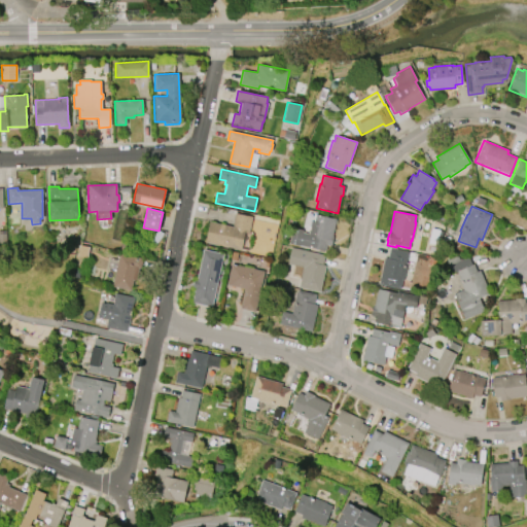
[(209,221),(233,226),(235,213),(252,216),(249,234),(245,233),(241,249),(205,242),(209,221)]
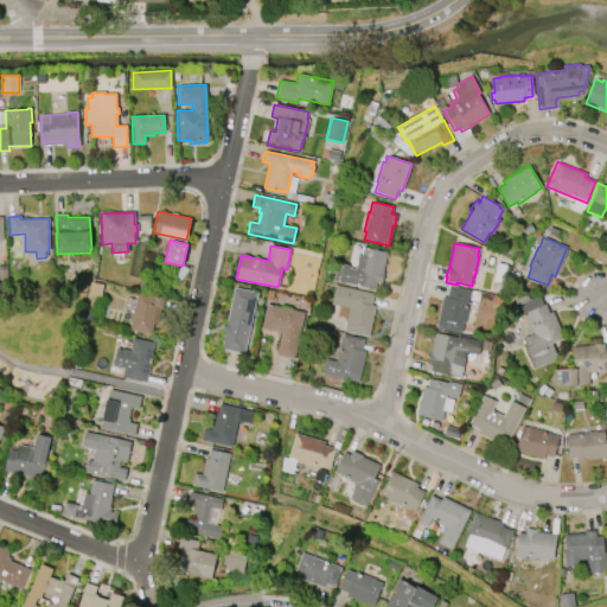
[(363,247),(387,253),(383,272),(384,273),(382,283),(376,282),(375,288),(359,286),(358,286),(332,281),(336,262),(349,264),(349,268),(356,269),(358,255),(362,255),(363,247)]
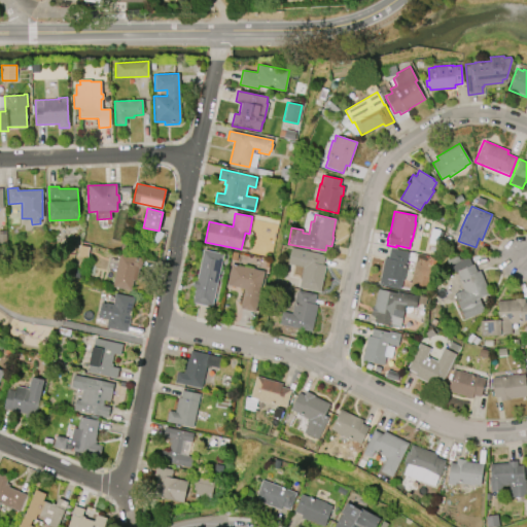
[(379,284),(384,257),(387,258),(390,248),(409,253),(407,262),(403,281),(402,281),(400,289),(379,284)]
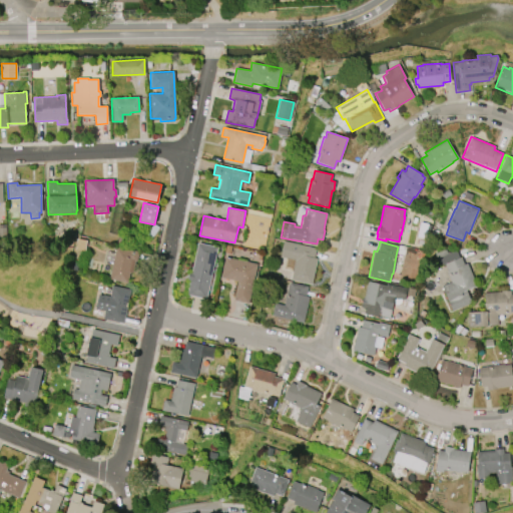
[(186,295),(189,281),(187,280),(188,273),(190,273),(197,242),(217,246),(206,299),(186,295)]
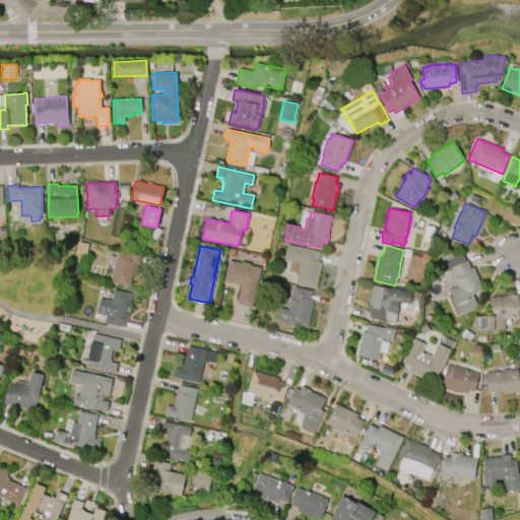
[(294,283),(299,257),(300,258),(302,248),(320,252),(318,261),(321,262),(316,288),(294,283)]
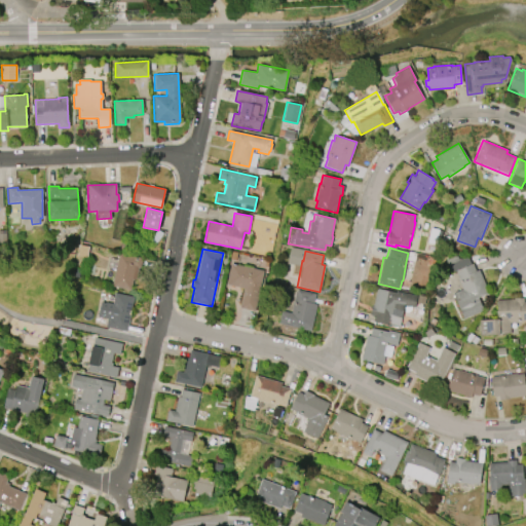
[(119,253),(143,258),(140,268),(139,268),(136,280),(133,279),(130,290),(111,286),(119,253)]
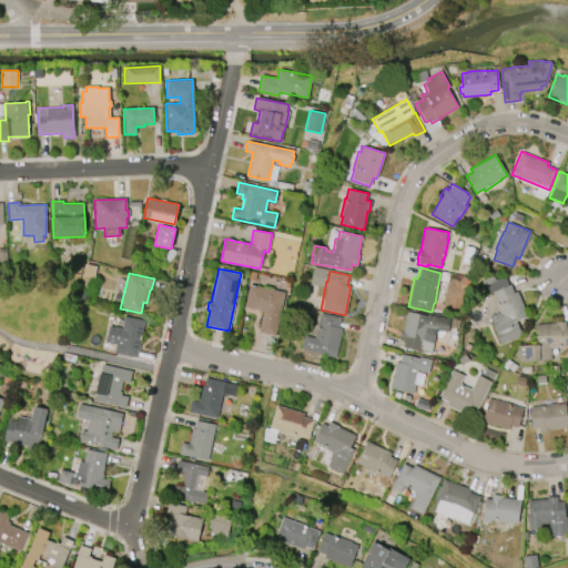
[(500,344),(488,316),(498,313),(494,301),(495,301),(492,293),(487,294),(480,281),(493,275),(495,281),(505,277),(508,285),(510,285),(514,293),(517,291),(527,316),(516,321),(521,335),(500,344)]
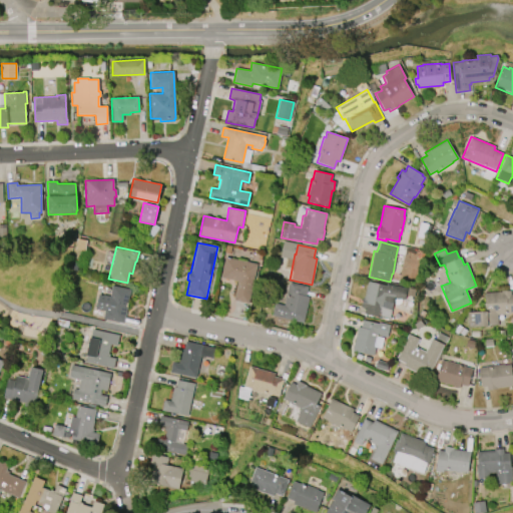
[(220,278),(224,257),(257,264),(248,304),(233,301),(237,282),(220,278)]
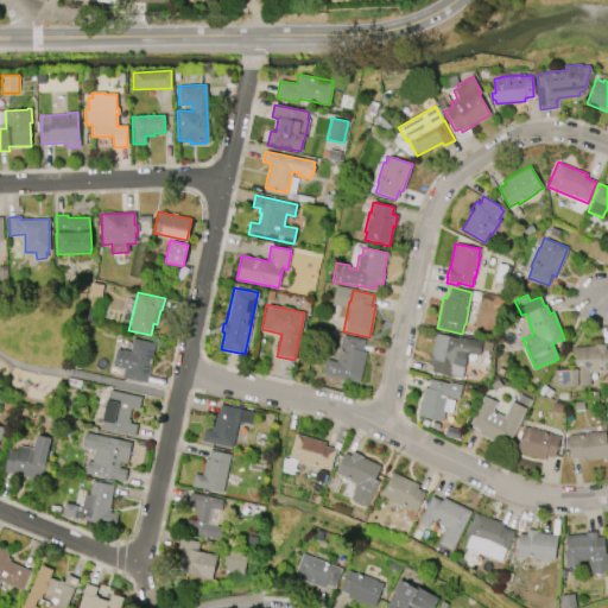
[(428,363),(430,354),(431,354),(436,334),(457,337),(457,336),(482,341),(479,355),(467,353),(462,378),(431,372),(432,365),(428,363)]
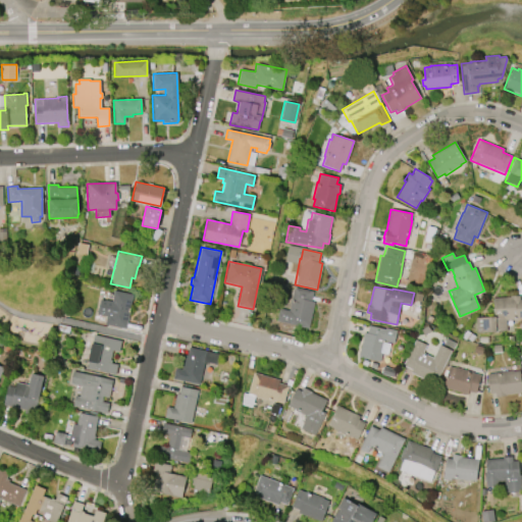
[(309,328),(276,321),(279,309),(289,311),(294,288),(295,289),(295,288),(313,292),(311,301),(314,302),(309,328)]
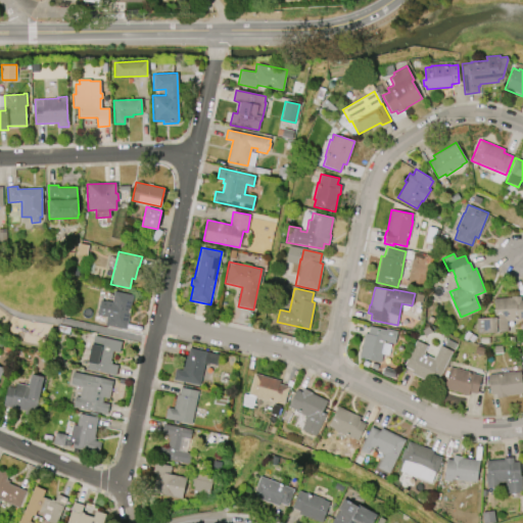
[(114,291),(133,295),(126,330),(104,325),(106,317),(97,315),(100,299),(111,301),(114,291)]
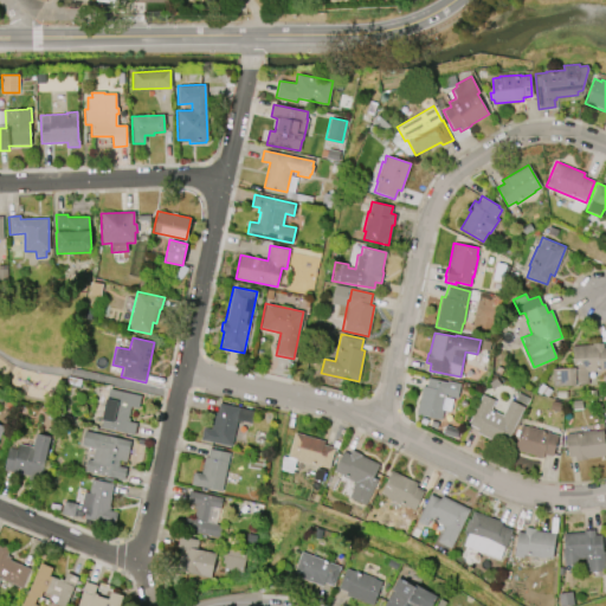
[(605,347),(605,369),(601,369),(601,371),(587,372),(588,384),(575,384),(575,386),(553,387),(552,368),(573,367),(572,346),(592,345),(592,343),(603,342),(604,348),(605,347)]
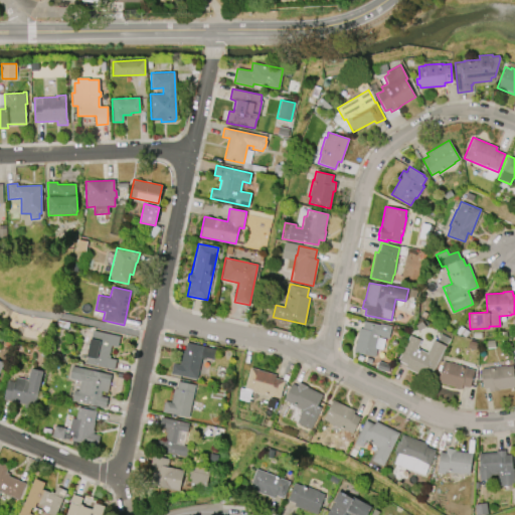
[(353,352),(358,328),(362,329),(363,321),(379,325),(379,324),(391,326),(388,339),(379,337),(375,357),(353,352)]
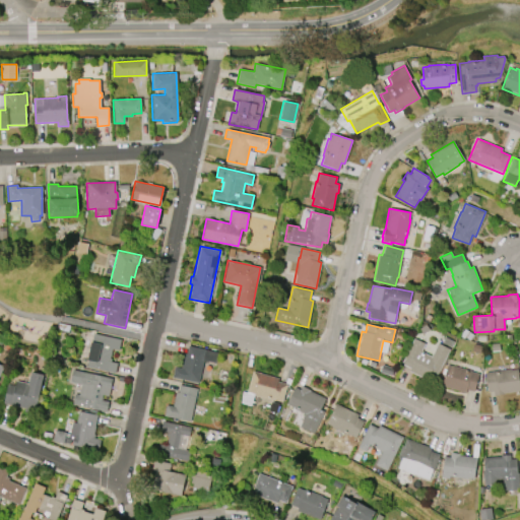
[(93,333),(121,339),(119,350),(112,348),(110,359),(111,359),(111,362),(117,363),(115,374),(86,368),(87,360),(90,342),(91,342),(93,333)]
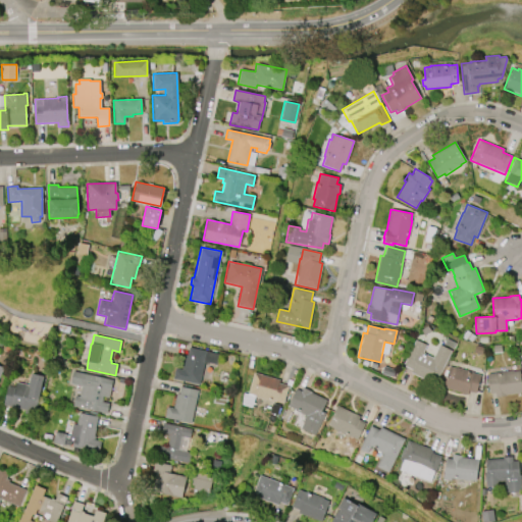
[(436,381),(429,378),(428,381),(410,373),(412,370),(403,365),(415,340),(426,345),(423,352),(424,353),(423,354),(432,358),(438,345),(451,351),(436,381)]
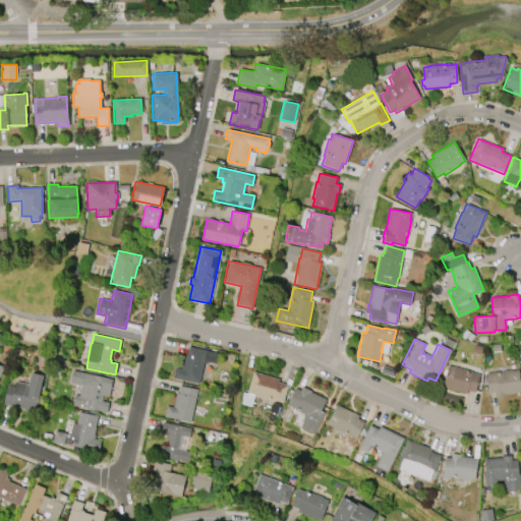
[(188,346),(218,353),(216,363),(204,361),(198,384),(173,378),(175,367),(181,368),(184,354),(186,354),(188,346)]
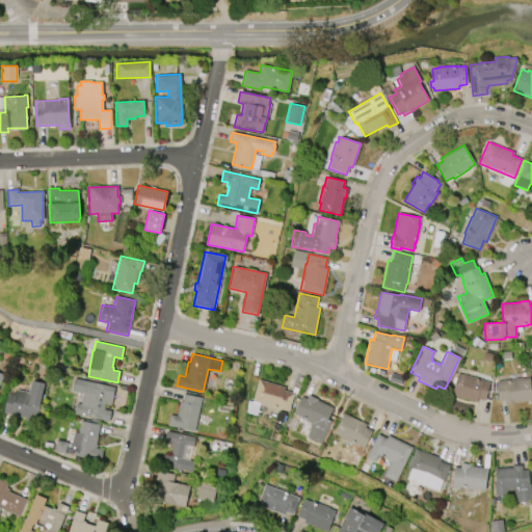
[(452,395),(457,373),(463,375),(463,374),(479,378),(478,379),(489,382),(485,400),(477,398),(476,401),(452,395)]
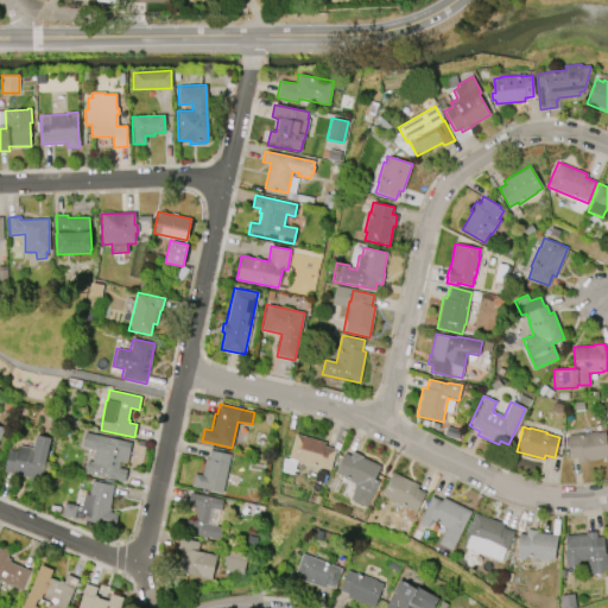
[(567,436),(597,431),(597,432),(605,431),(607,457),(588,460),(588,461),(577,462),(576,457),(570,458),(567,436)]
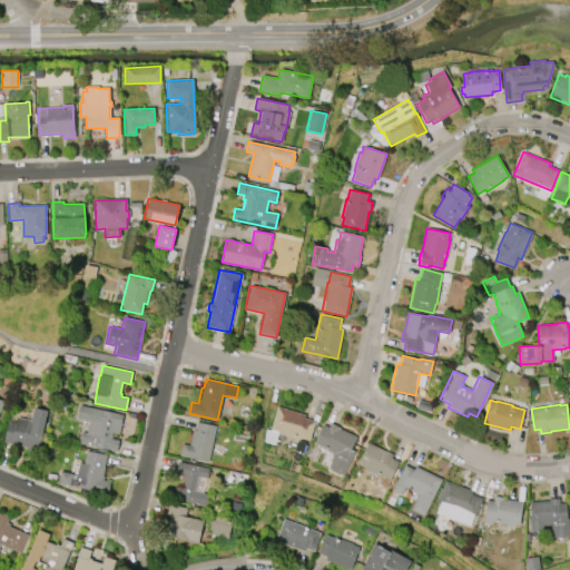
[(79,405),(123,414),(118,434),(111,433),(111,435),(112,435),(111,439),(119,440),(117,451),(79,443),(81,432),(87,433),(89,422),(77,419),(79,405)]
